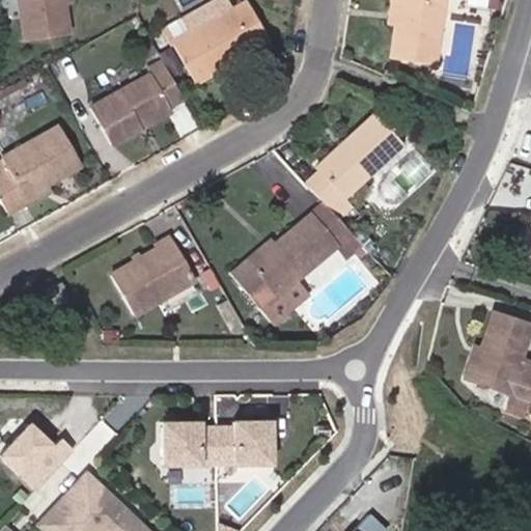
[(19,0),(24,35),(67,29),(63,0),(19,0)]
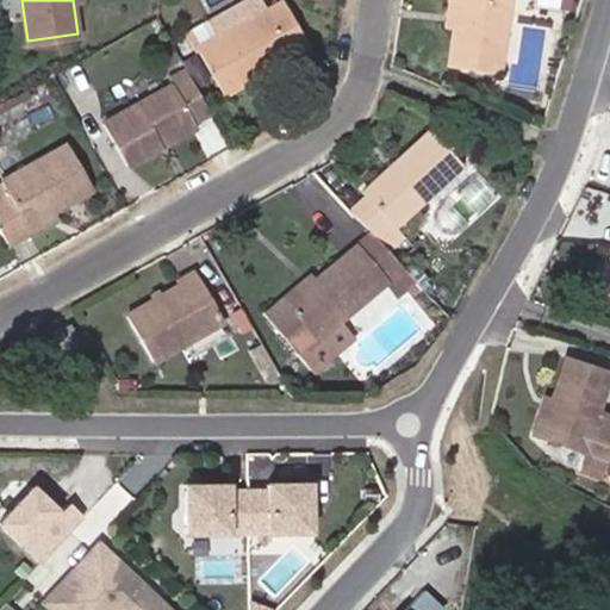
[(223,91),(307,43),(285,1),(268,11),(262,0),(248,0),(215,19),(224,36),(199,50),(223,91)]
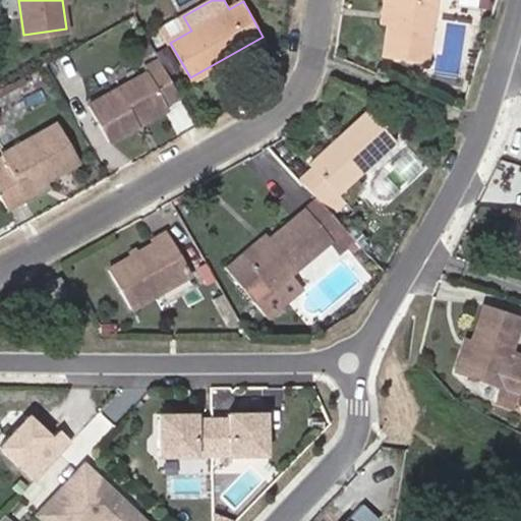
[(423,61),(433,0),(384,0),(381,23),(389,24),(383,55),(423,61)]
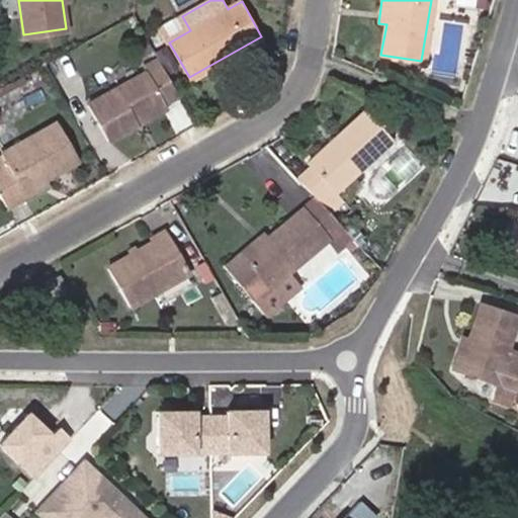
[(89,103),(110,140),(137,124),(133,117),(162,99),(165,102),(178,94),(158,58),(143,67),(146,71),(89,103)]
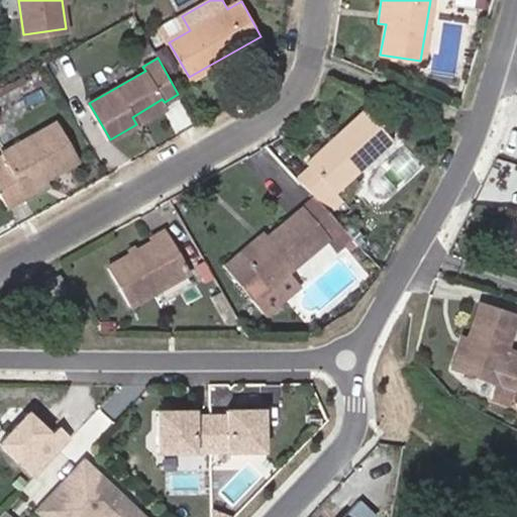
[(136,124),(167,106),(165,102),(162,99),(132,117),(136,124)]
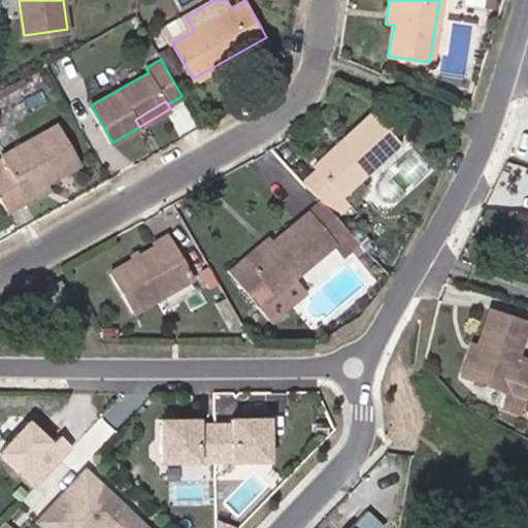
[(371,113),(316,164),(320,168),(304,182),(323,201),(336,216),(349,204),(341,196),(399,144),(371,113)]
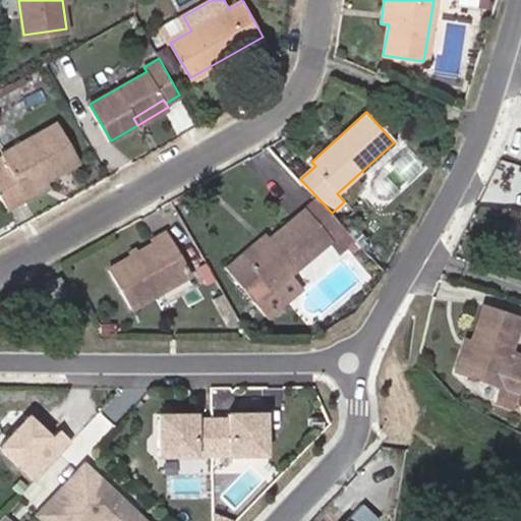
[(25,196),(29,201),(52,189),(46,178),(77,160),(58,122),(3,154),(9,165),(0,169),(0,193),(7,207),(25,196)]
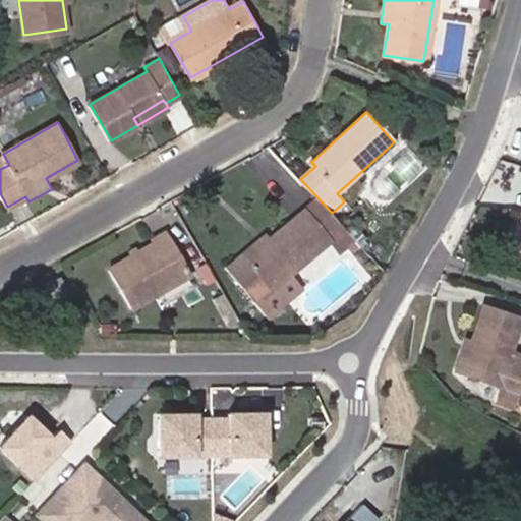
[(3,154),(0,155),(0,169),(9,165),(3,154)]
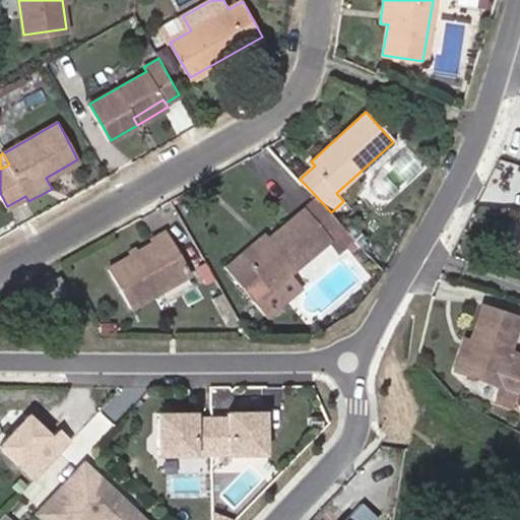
[(287,274),(330,240),(333,244),(348,231),(331,212),(318,198),(269,238),(263,243),(260,240),(242,255),(268,288),(287,274)]
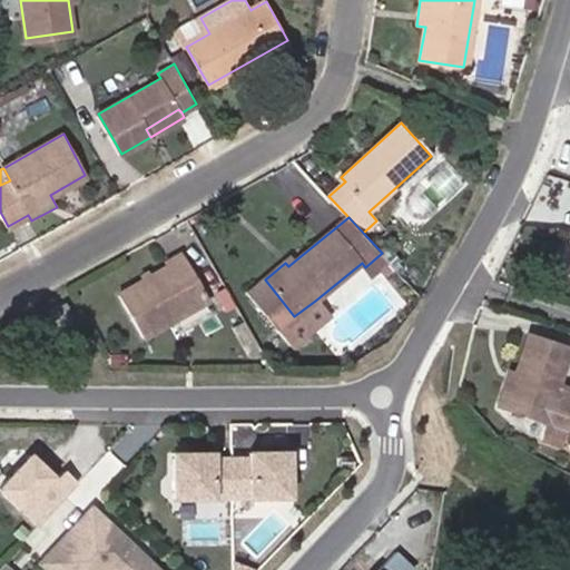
[(365,267),(371,274),(380,266),(387,259),(382,253),(365,267)]
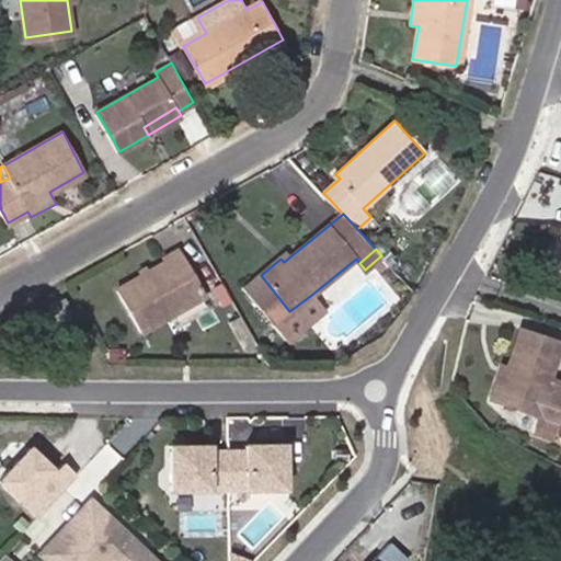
[(141,332),(206,295),(181,252),(116,289),(141,332)]
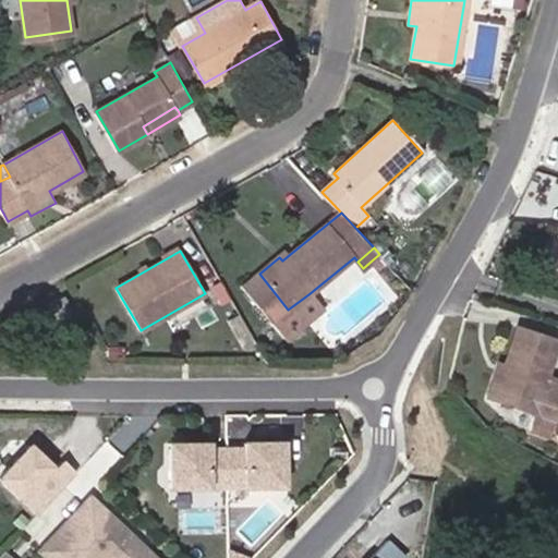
[(289,255),(286,252),(279,257),(282,261),(289,255)]
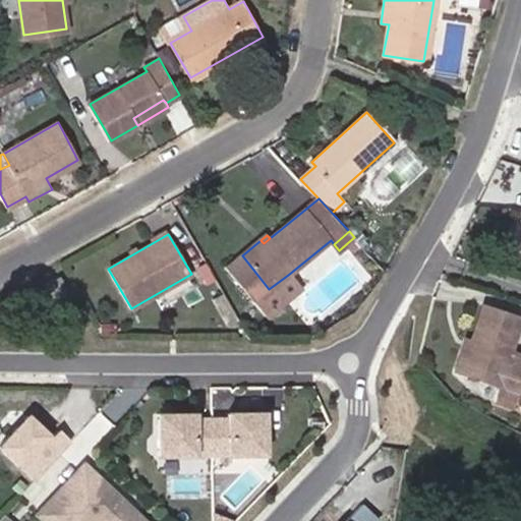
[(352,250),(360,243),(354,237),(347,243),(352,250)]
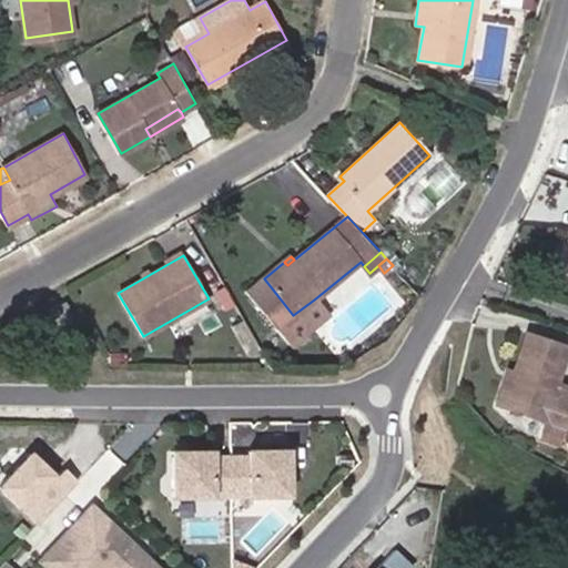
[(293,315),(264,279),(247,291),(277,328),(283,324),(293,315)]
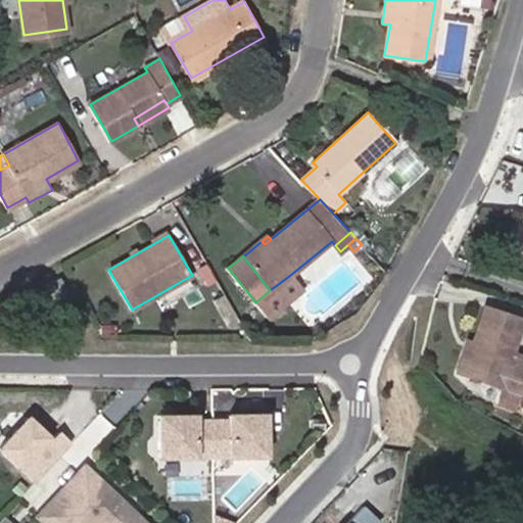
[(289,276),(270,290),(260,298),(273,314),(300,291),(289,276)]
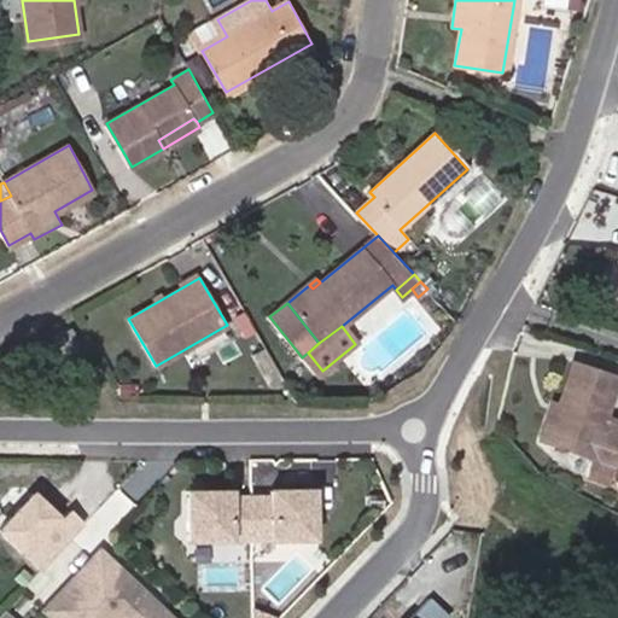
[(617,379),(617,374),(576,360),(560,400),(544,439),(596,458),(589,477),(608,484),(617,454),(617,419),(606,415),(617,379)]
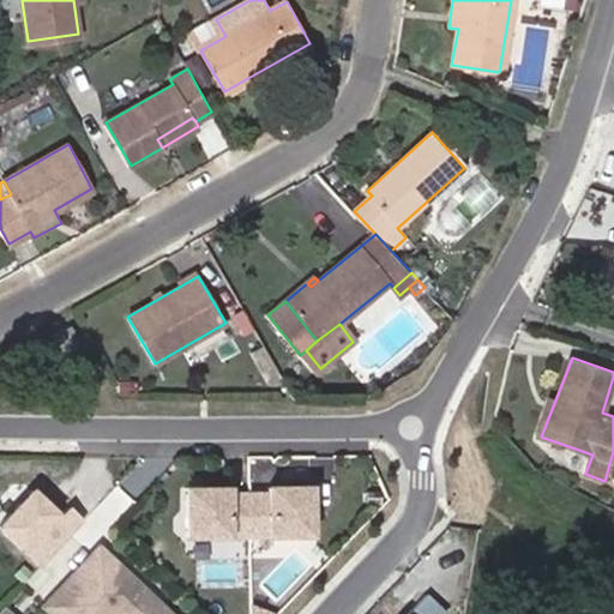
[(557,397),(549,395),(535,434),(541,437),(557,397)]
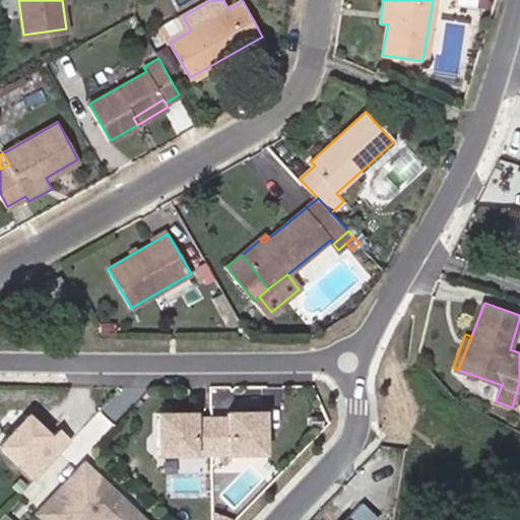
[(49,444),(73,416),(58,402),(34,431),(49,444)]
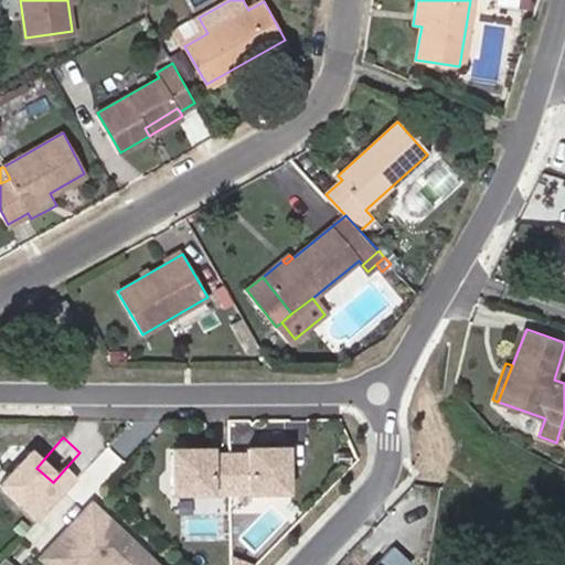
[(98,489),(124,460),(107,446),(82,475),(98,489)]
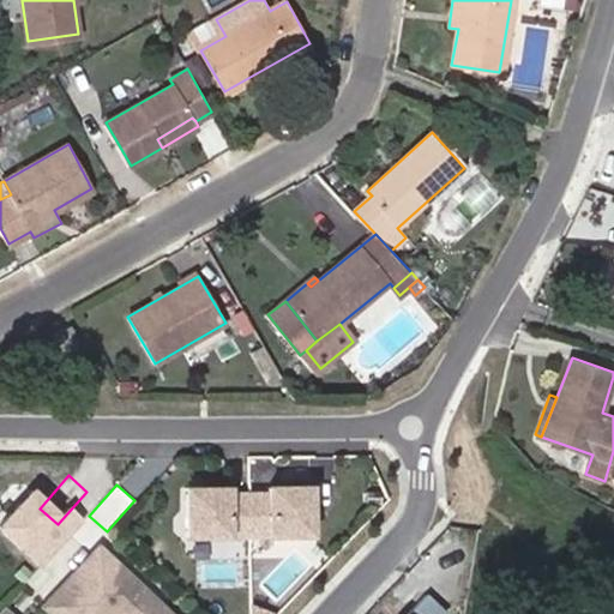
[(250,536),(312,535),(312,492),(293,492),(293,486),(268,487),(268,493),(248,493),(250,536)]
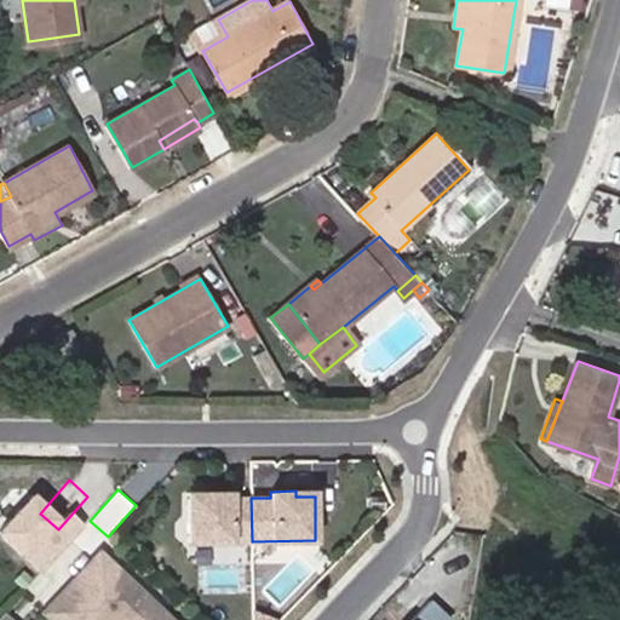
[(188,541),(252,541),(251,498),(231,498),(231,492),(207,492),(207,498),(188,498),(188,541)]
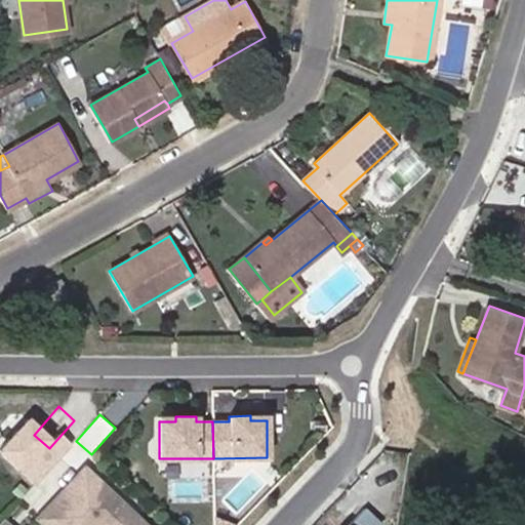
[(65,524),(130,524),(137,518),(85,468),(38,517),(46,524),(63,524),(65,524)]
